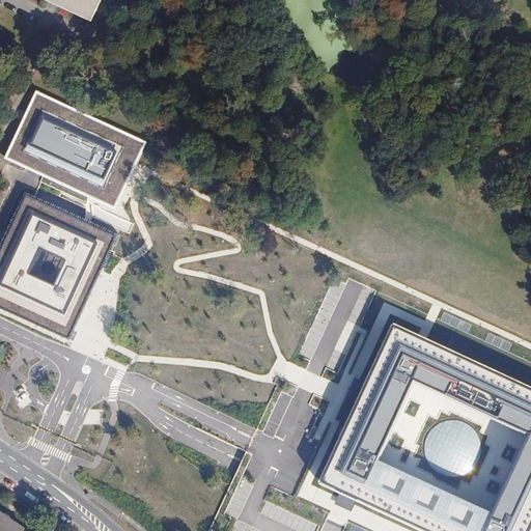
[(44,0),(54,4),(89,21),(100,0),(44,0)]
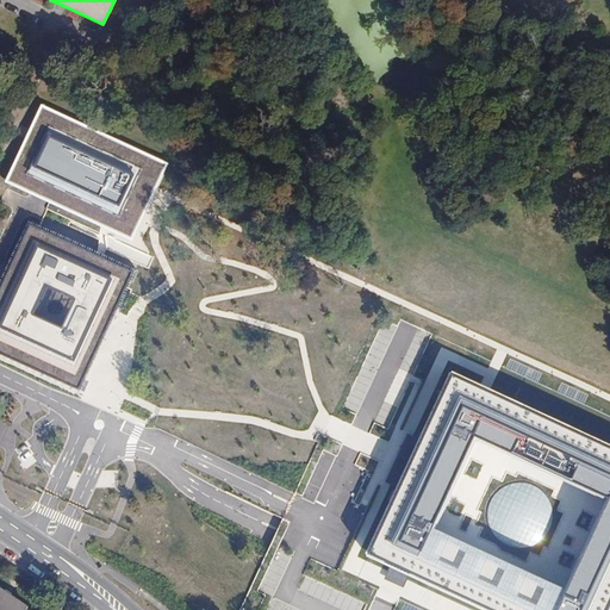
[(42,105),(5,180),(132,241),(159,185),(168,165),(42,105)]
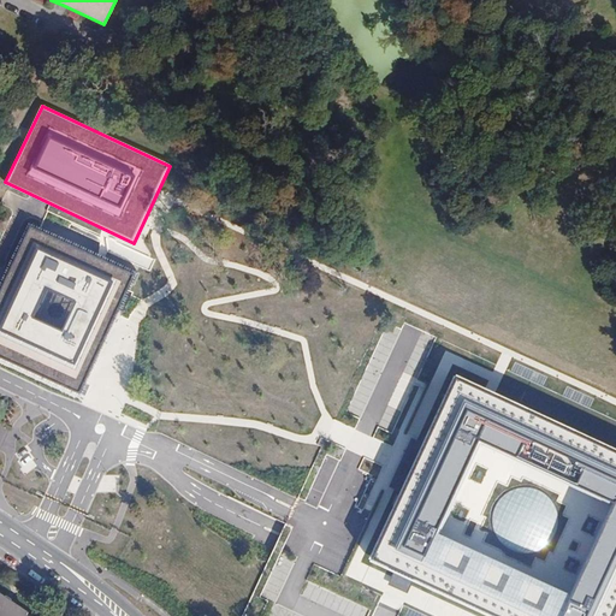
[(170,256),(179,236),(157,226),(148,247),(170,256)]
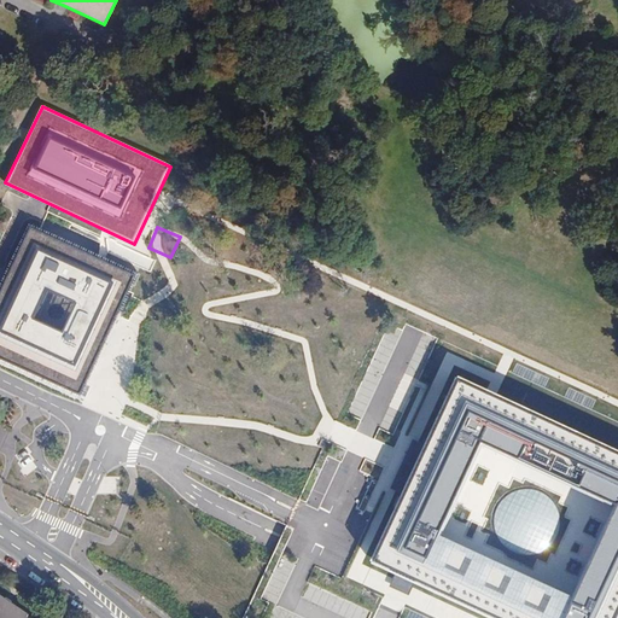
[(617,454),(459,382),(375,561),(499,617),(617,617),(617,616),(617,454)]
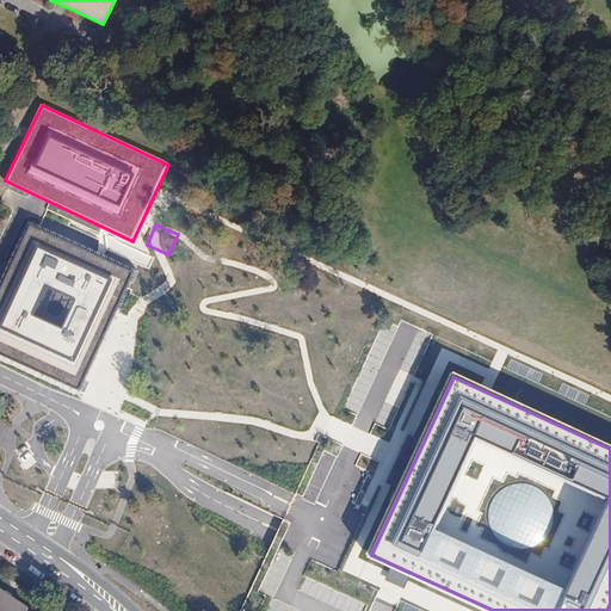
[(80,512),(74,526),(85,531),(82,537),(93,542),(98,530),(84,524),(87,516),(80,512)]
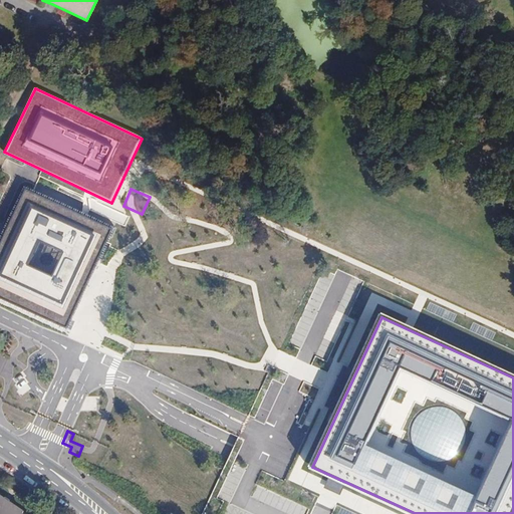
[(22,513),(24,511),(0,495),(0,513),(22,513)]
